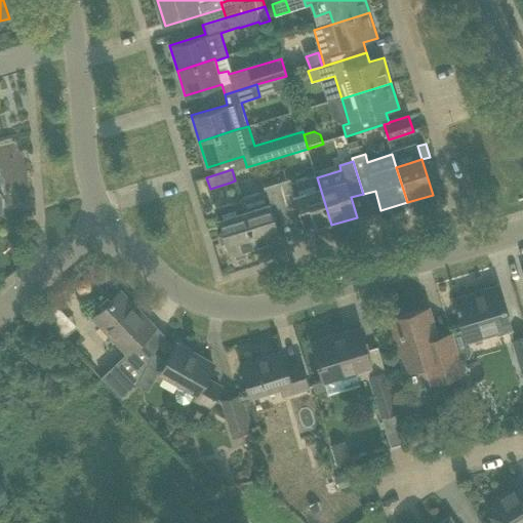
[(320,188),(317,177),(291,185),(290,179),(277,184),(285,212),(298,208),(306,233),(331,225),(320,188)]
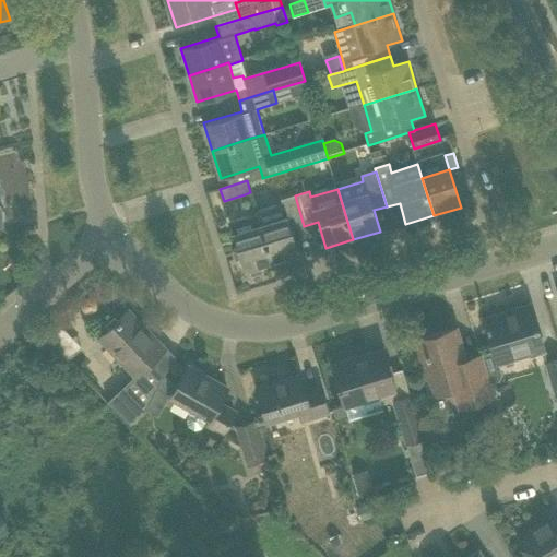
[(291,230),(304,226),(295,196),(281,200),(282,204),(257,213),(257,215),(260,226),(272,264),(299,257),(291,230)]
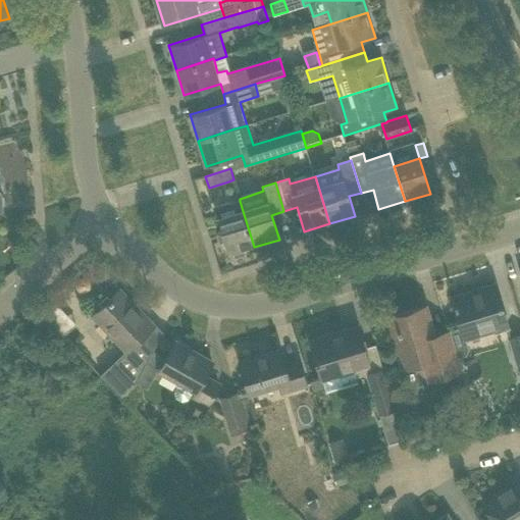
[(244,250),(254,247),(243,211),(240,201),(222,206),(225,216),(218,218),(229,255),(234,253),(235,258),(246,255),(244,250)]
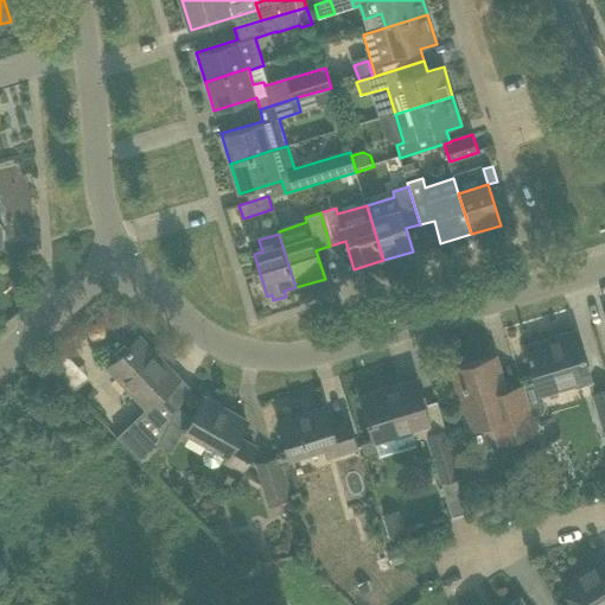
[(542,416),(546,409),(542,397),(592,382),(584,356),(577,332),(527,348),(534,370),(537,384),(523,389),(533,419),(542,416)]
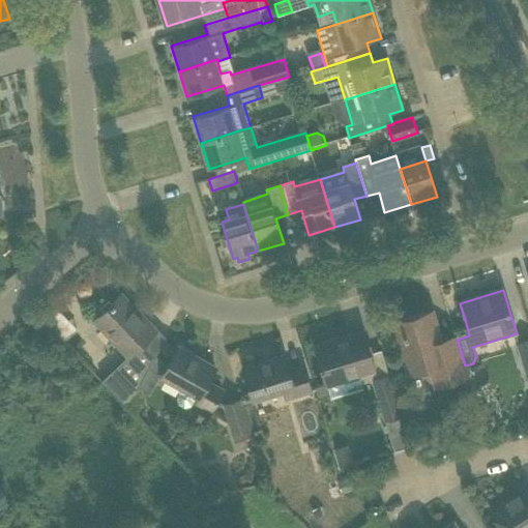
[(148,372),(155,358),(143,345),(156,331),(121,295),(94,321),(128,357),(103,382),(124,405),(138,391),(148,372)]
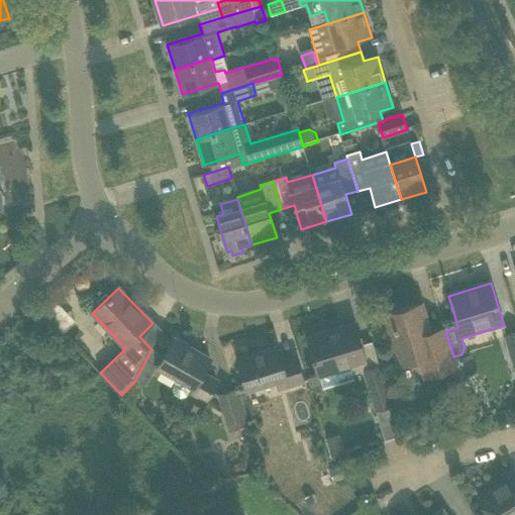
[(456,369),(449,348),(444,329),(430,333),(422,304),(384,315),(390,334),(400,367),(421,361),(426,378),(456,369)]
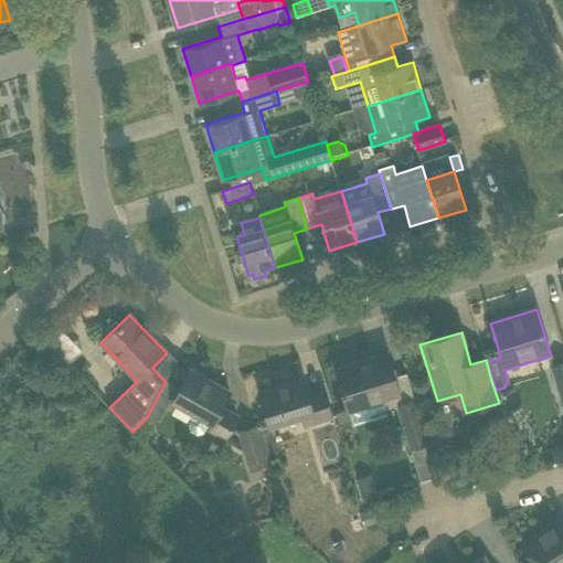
[(67,336),(56,344),(71,361),(82,352),(67,336)]
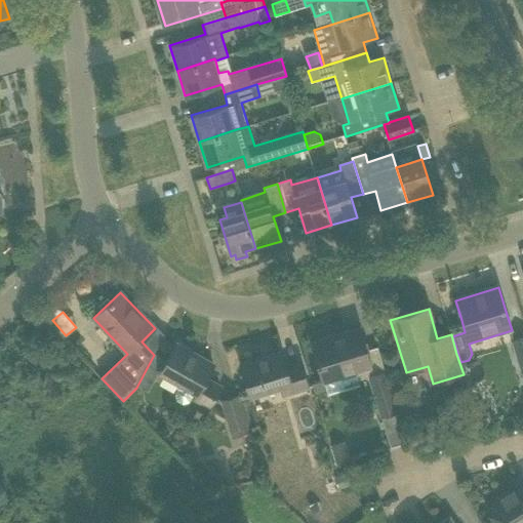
[(360,329),(313,343),(319,362),(324,381),(325,384),(327,392),(329,396),(360,386),(359,381),(357,374),(372,369),(366,349),(360,329)]
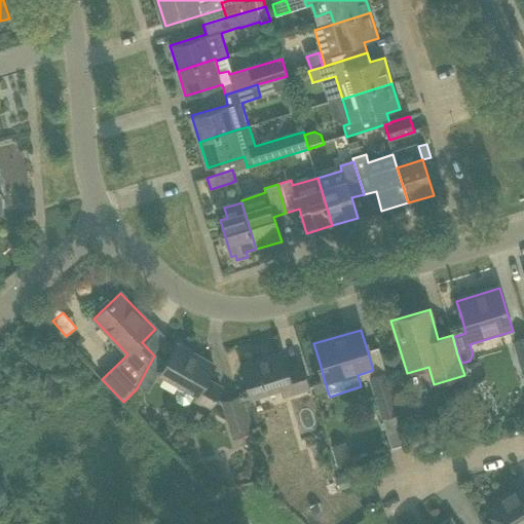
[(177,345),(166,364),(161,374),(183,386),(178,395),(180,402),(185,405),(191,403),(194,400),(211,408),(212,407),(222,388),(207,380),(215,366),(177,345)]
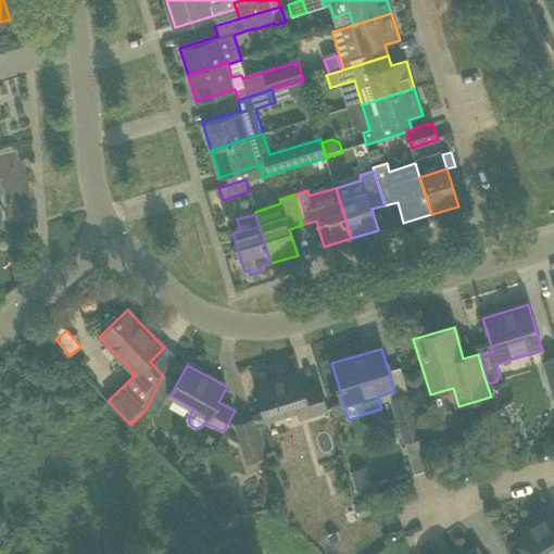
[(326,412),(325,405),(318,385),(303,389),(299,373),(256,386),(263,406),(266,418),(298,410),(300,418),(326,412)]
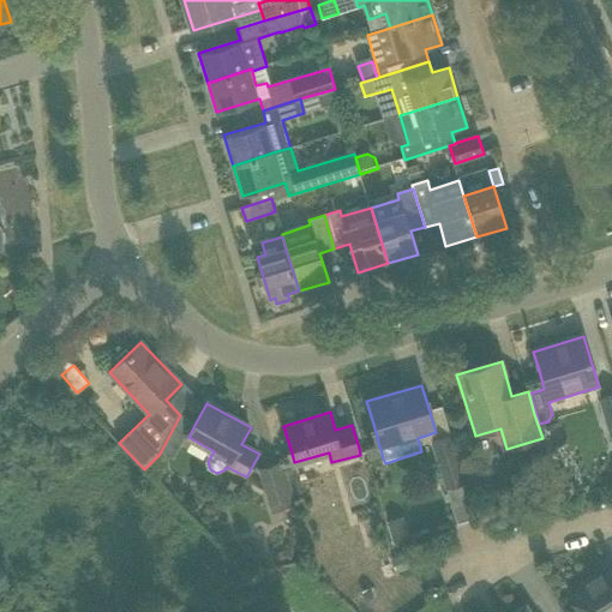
[(193,421),(180,415),(172,431),(184,438),(193,421)]
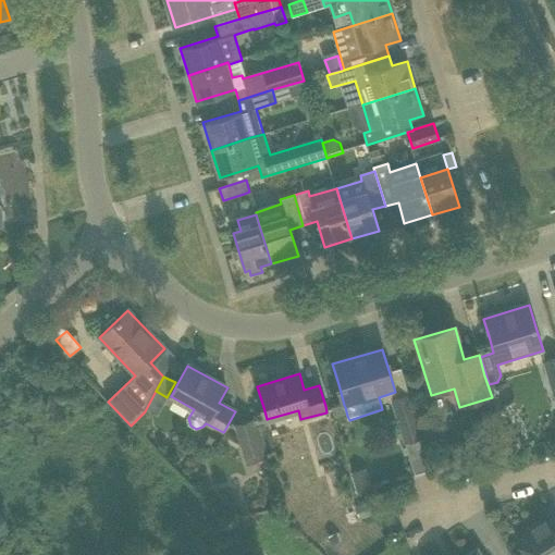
[(423,438),(422,438),(410,396),(394,402),(406,443),(423,438)]
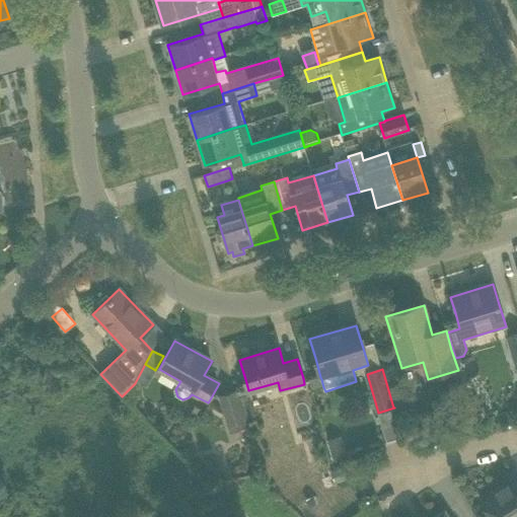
[(323,387),(321,379),(320,377),(309,380),(312,390),(323,387)]
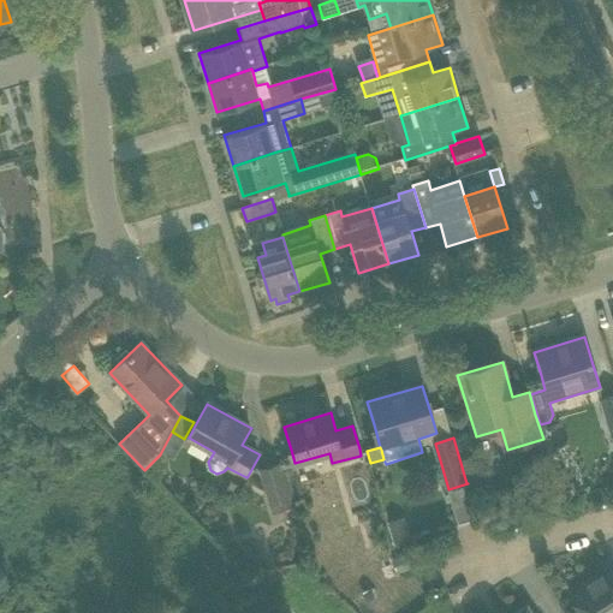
[(271,503),(275,517),(293,513),(292,509),(290,510),(287,500),(291,499),(284,474),(280,464),(261,470),(271,503)]
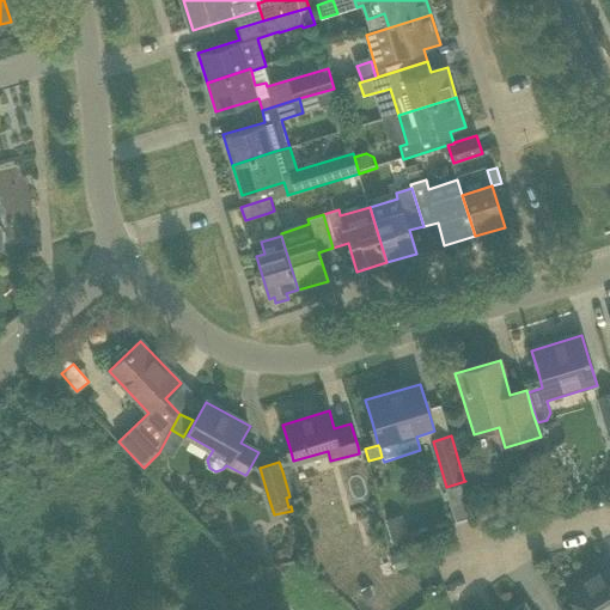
[(282,471),(290,496),(303,493),(294,467),(282,471)]
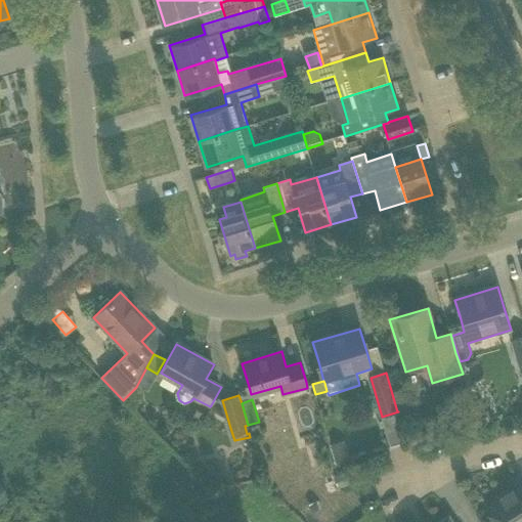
[(476,412),(479,422),(491,419),(488,409),(476,412)]
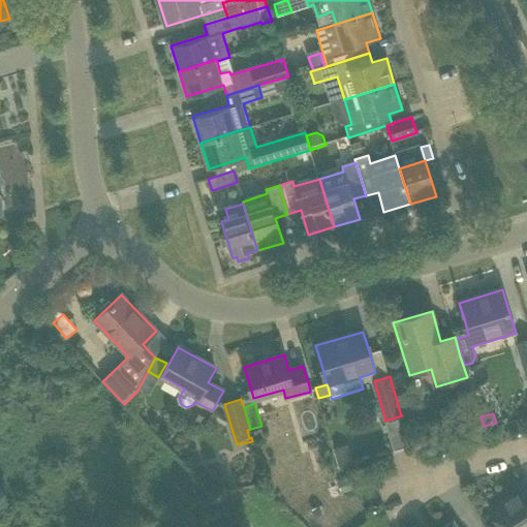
[(402,415),(385,421),(395,453),(411,448),(402,415)]
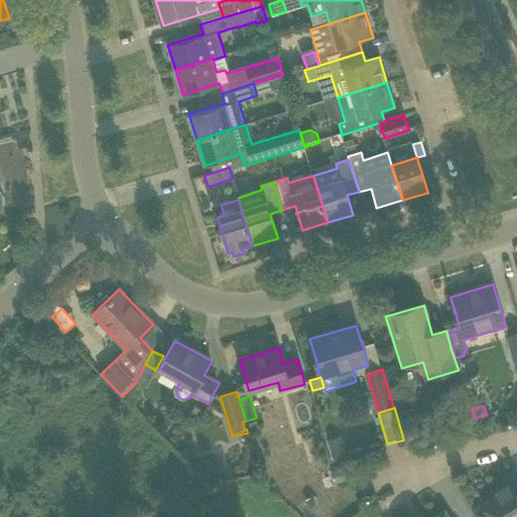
[(327,442),(331,458),(346,455),(341,438),(327,442)]
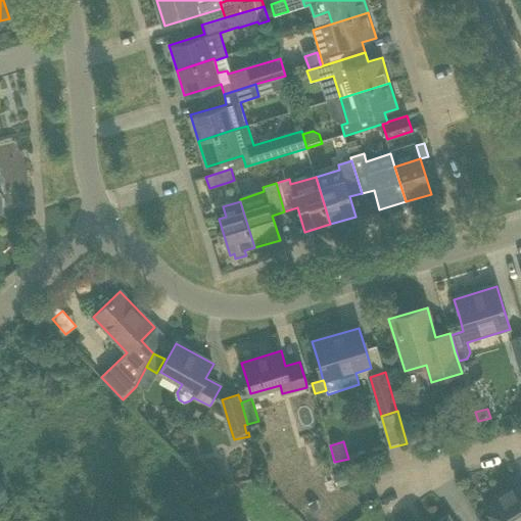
[(346,471),(334,476),(338,487),(350,483),(346,471)]
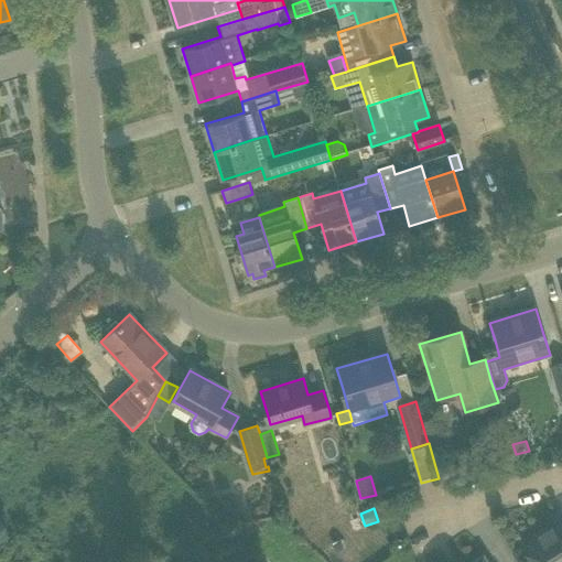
[(561,526),(539,540),(537,537),(523,544),(533,561),(561,561),(561,526)]
